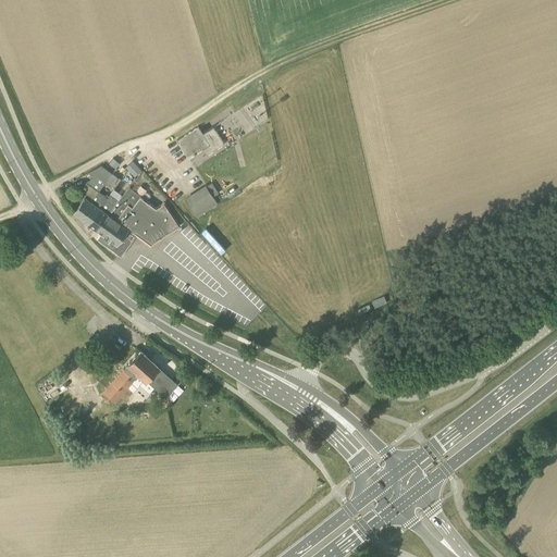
[(202,133),(198,126),(176,140),(188,159),(202,149),(207,155),(224,144),(213,126),(202,133)]
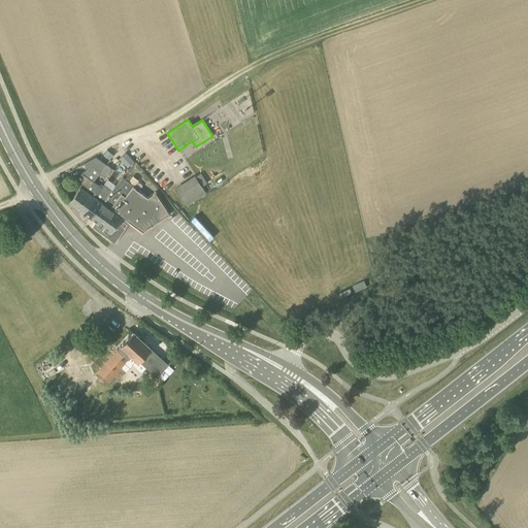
[(109,160),(113,154),(107,150),(103,155),(109,160)]
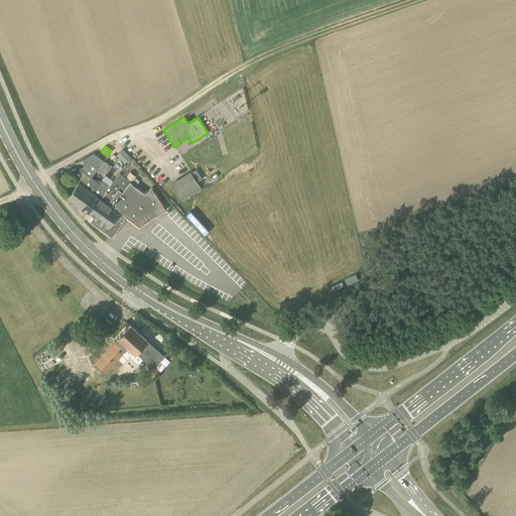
[(123,149),(116,155),(125,164),(131,158),(123,149)]
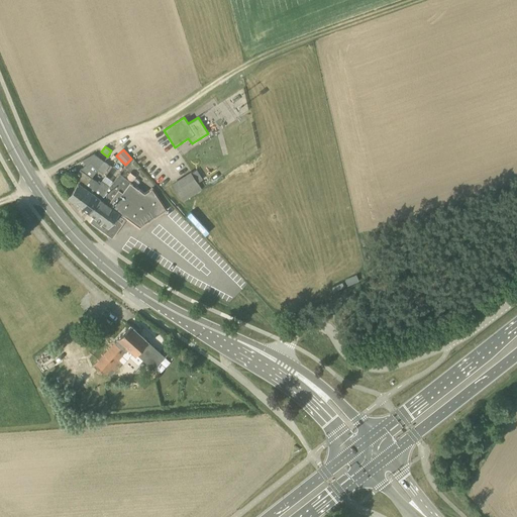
[(80,196),(86,188),(84,187),(91,178),(97,169),(103,161),(94,153),(83,160),(87,165),(84,168),(82,168),(80,170),(73,179),(78,183),(78,184),(68,197),(74,202),(79,195),(80,196)]
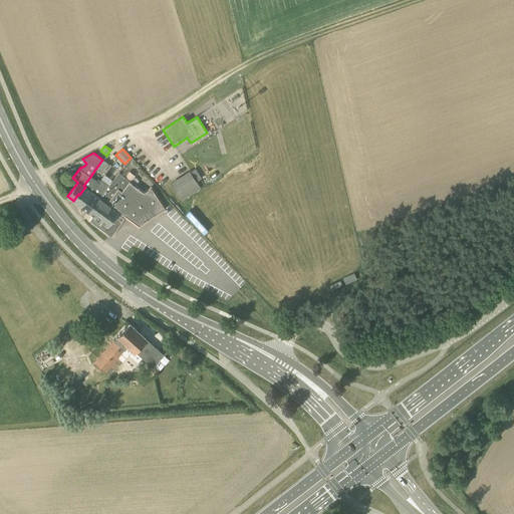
[(102,160),(96,168),(102,173),(109,164),(102,160)]
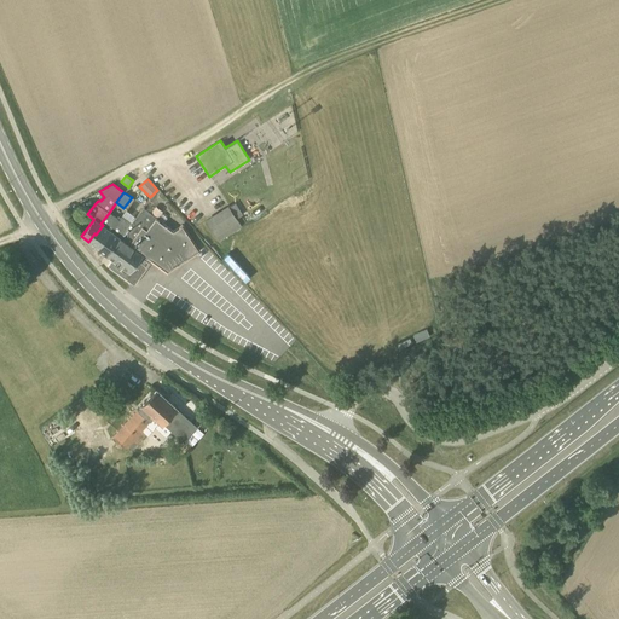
[(242,227),(237,219),(243,214),(236,203),(230,207),(207,220),(220,241),(242,227)]
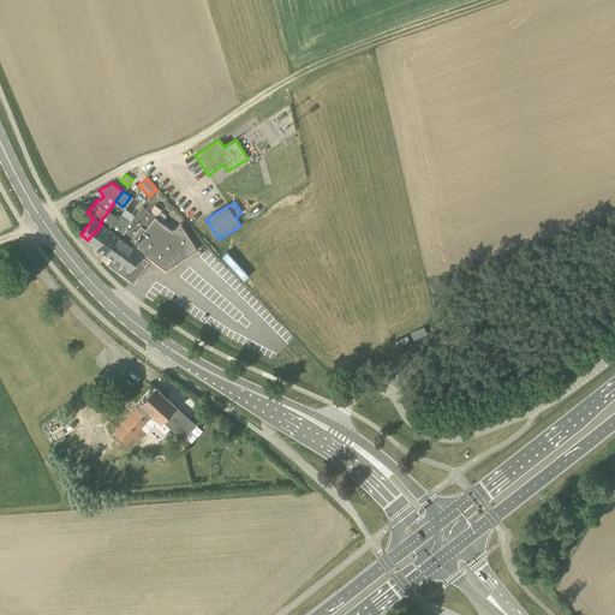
[(107,264),(124,276),(133,284),(147,266),(142,263),(147,256),(167,272),(201,249),(181,222),(172,230),(155,216),(156,216),(143,207),(131,222),(120,237),(119,236),(106,254),(112,257),(107,264)]
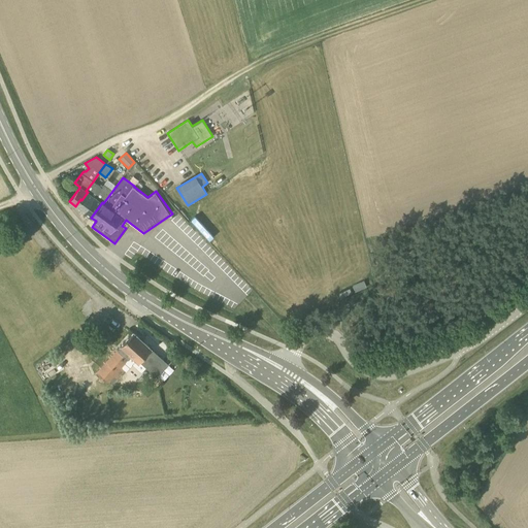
[(95,197),(102,188),(93,182),(86,191),(88,192),(81,200),(80,199),(75,206),(84,212),(95,197)]
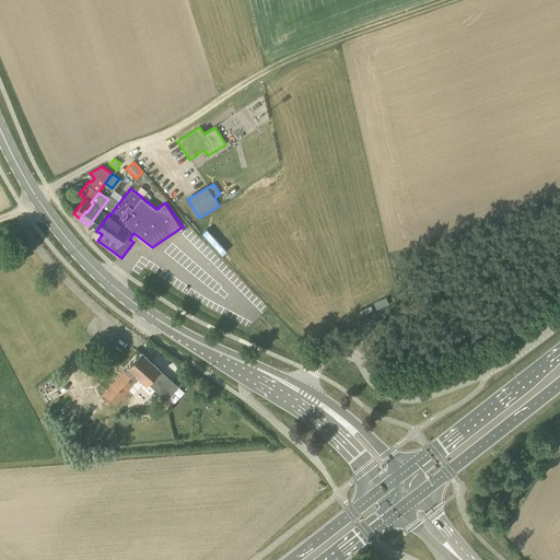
[(109,216),(119,202),(111,196),(108,199),(101,209),(89,225),(96,231),(108,214),(109,216)]
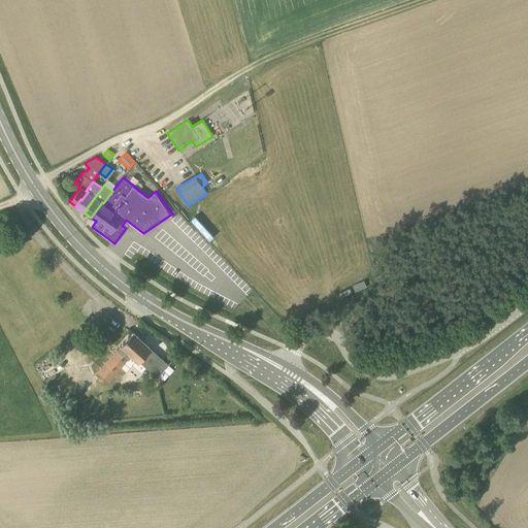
[(157,376),(168,363),(151,348),(133,331),(97,370),(108,381),(110,380),(122,367),(125,370),(127,371),(133,364),(141,372),(146,367),(157,376)]
